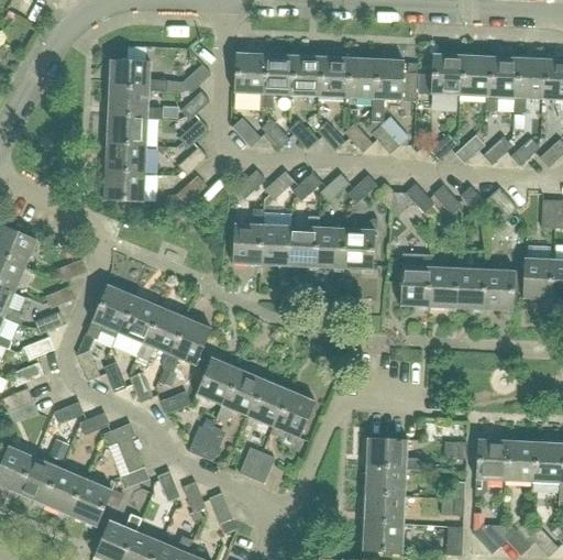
[(127,45),(125,58),(151,59),(151,46),(127,45)]
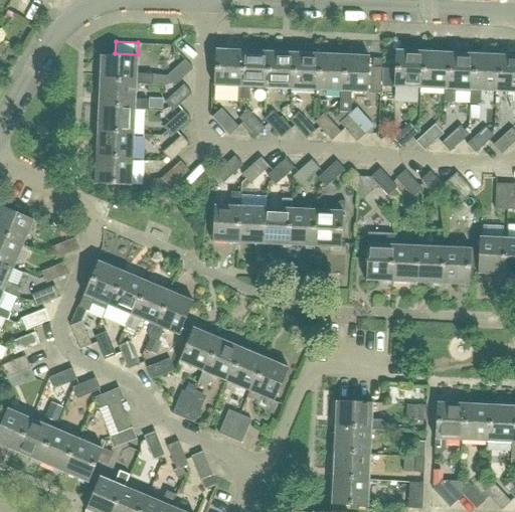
[(239,86),(241,48),(215,47),(213,84),(238,86),(239,86)]
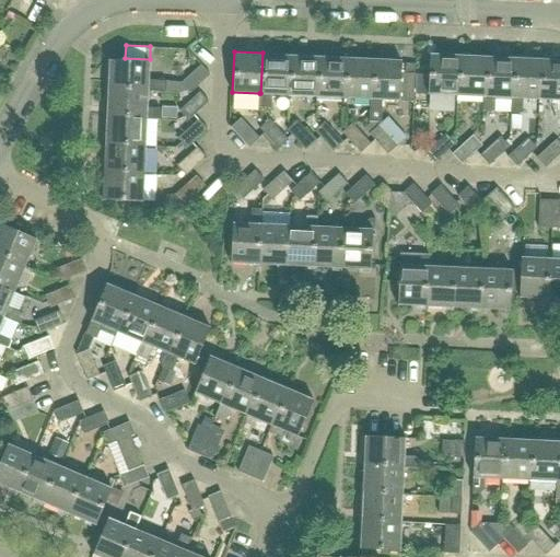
[(456,94),(458,53),(429,51),(428,72),(427,92),(456,94)]
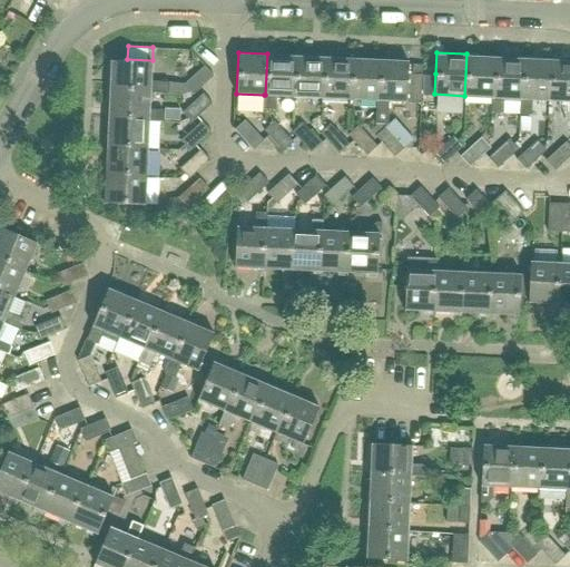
[(293,96),(295,55),(267,54),(265,95),(264,95),(264,107),(276,107),(276,96),(293,96)]
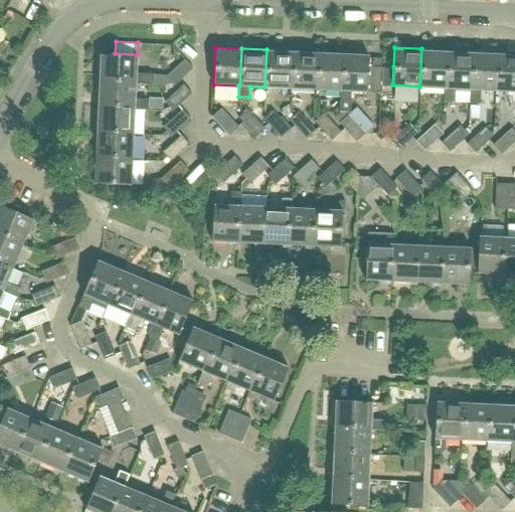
[(445,88),(447,50),(421,48),(419,87),(444,88),(445,88)]
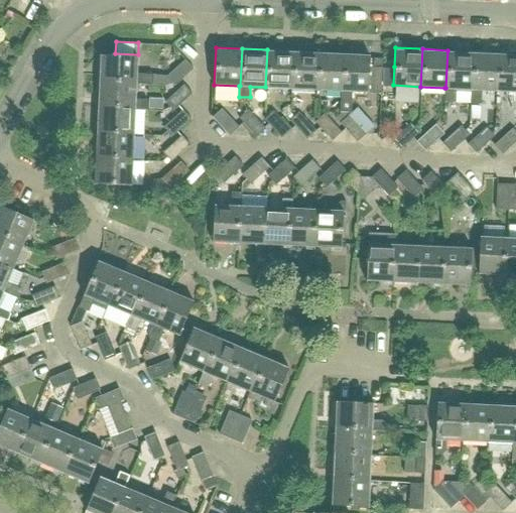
[(267,49),(265,87),(290,88),(292,50),(267,49)]
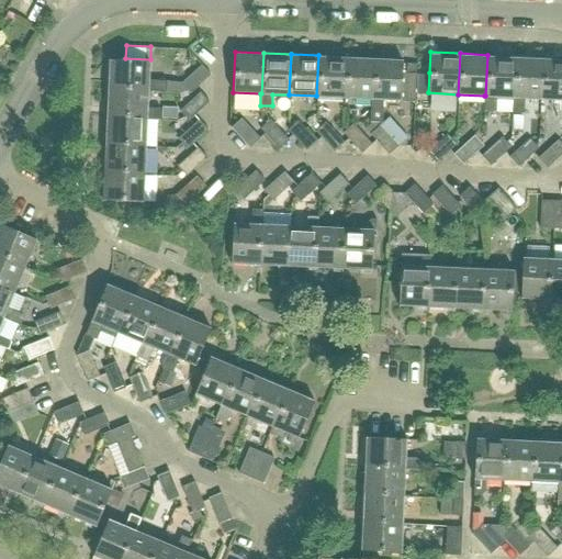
[(345,97),(346,56),(318,55),(316,96),(345,97)]
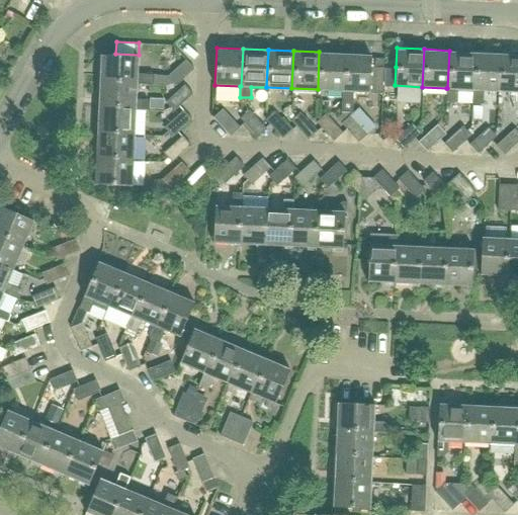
[(473,89),(475,52),(449,51),(447,88),(446,88),(446,99),(457,100),(457,88),(472,89),(473,89)]
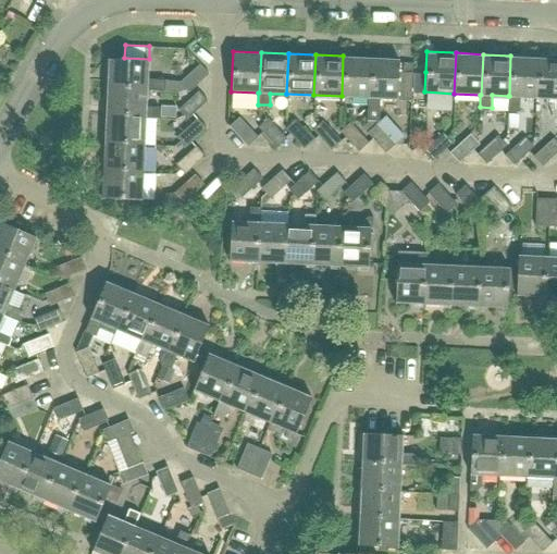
[(369,98),(371,57),(343,56),(342,96),(368,98),(369,98)]
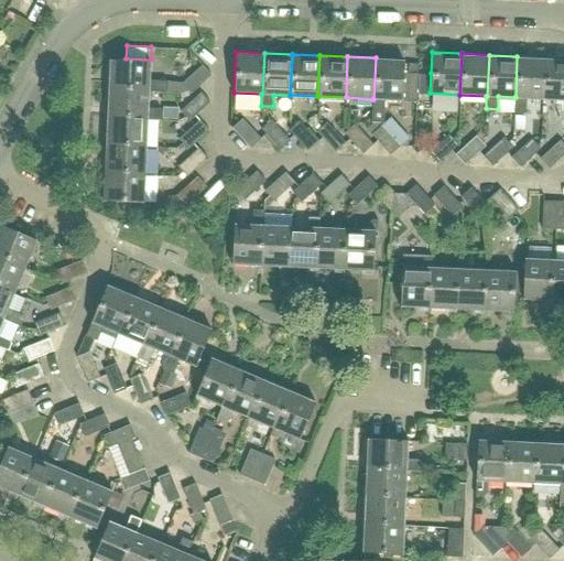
[(543,98),(544,57),(517,56),(516,97),(514,97),(514,110),(525,111),(527,98),(543,98)]
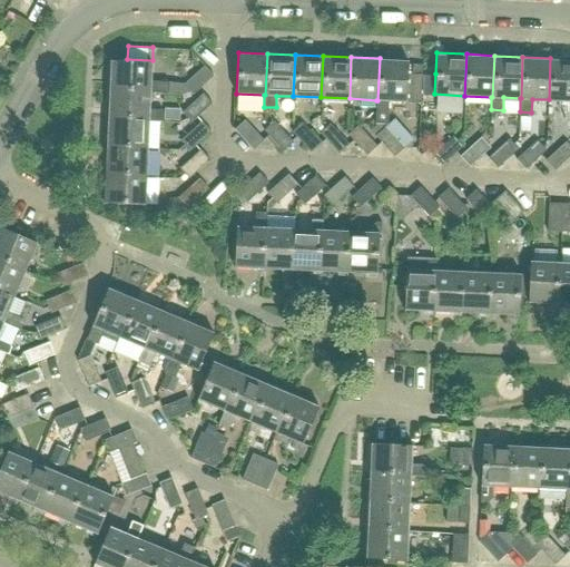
[(422,72),(408,72),(409,59),(380,58),(377,100),(376,100),(375,120),(389,120),(389,100),(421,101),(422,72)]
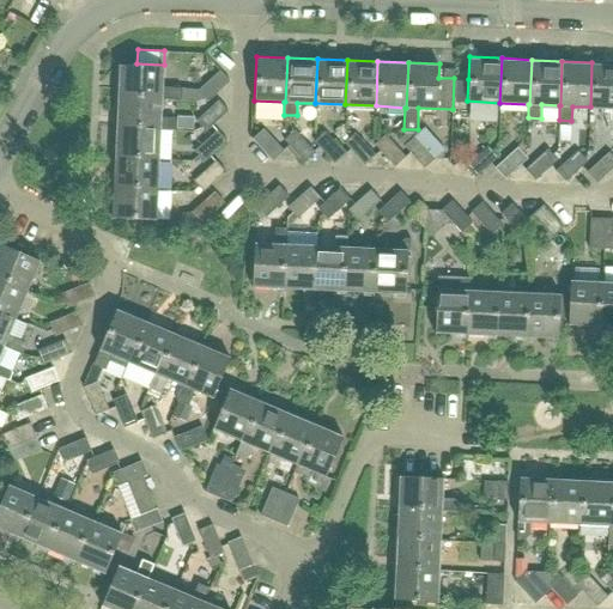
[(612,64),(592,62),(590,107),(612,108),(612,64)]
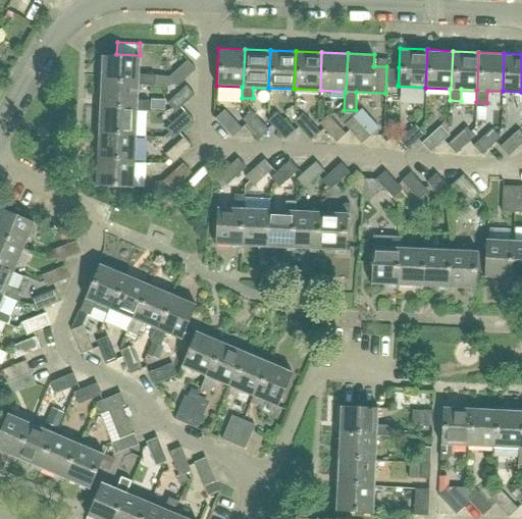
[(101,54),(100,81),(138,83),(138,82),(154,83),(155,72),(139,71),(140,55),(101,54)]
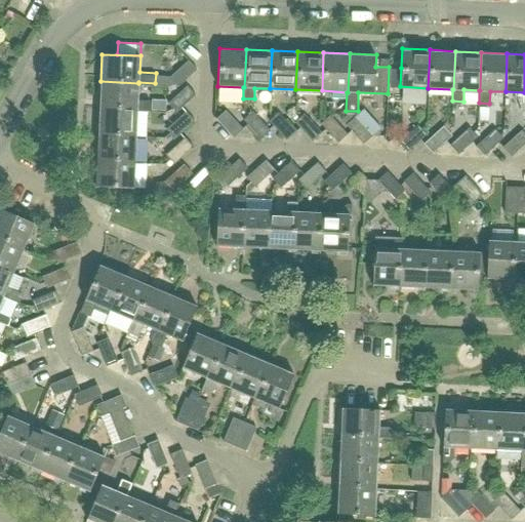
[(177,85),(184,80),(197,68),(188,57),(168,75),(177,85)]
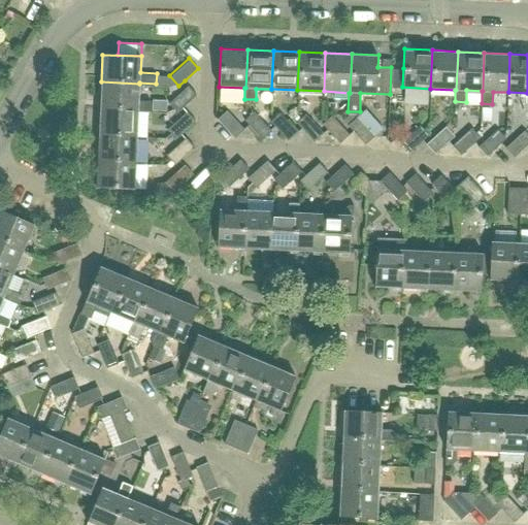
[(392,87),(402,87),(403,68),(393,67),(392,87)]
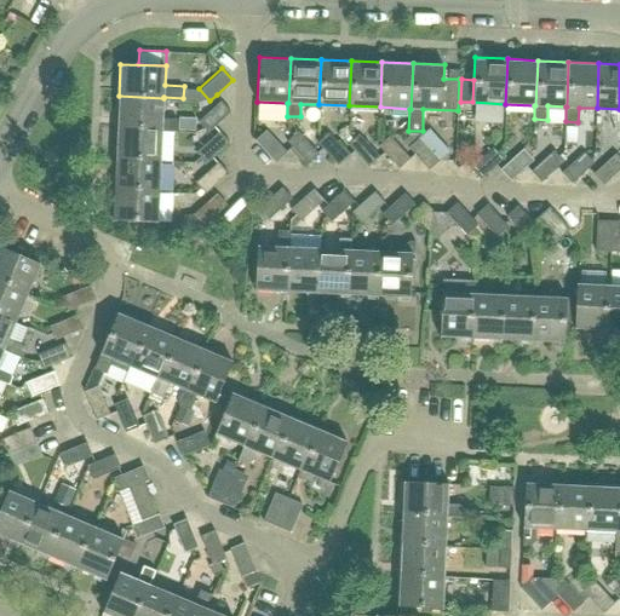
[(184,87),(183,99),(199,99),(207,97),(199,88),(184,87)]
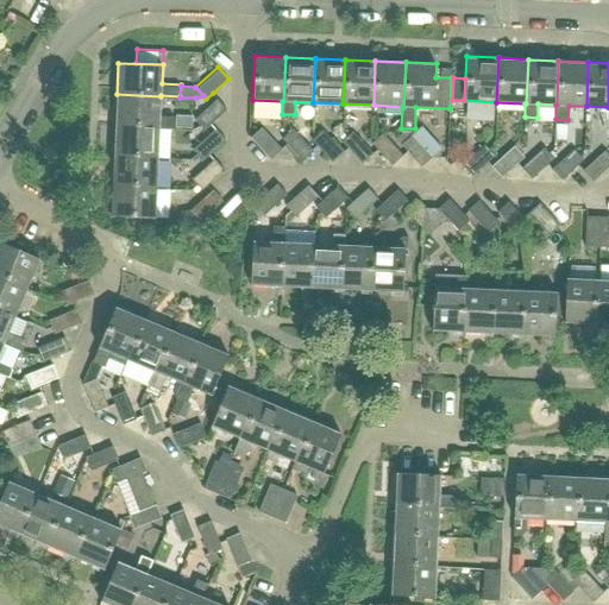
[(161,114),(161,96),(117,94),(115,124),(159,126),(173,127),(174,115),(161,114)]
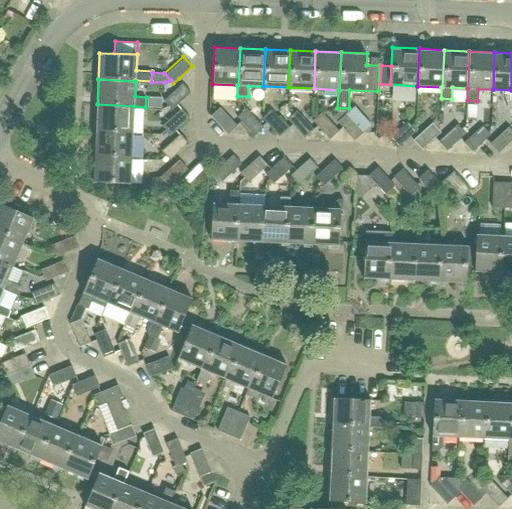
[(172,108),(177,103),(191,91),(182,82),(164,99),(172,108)]
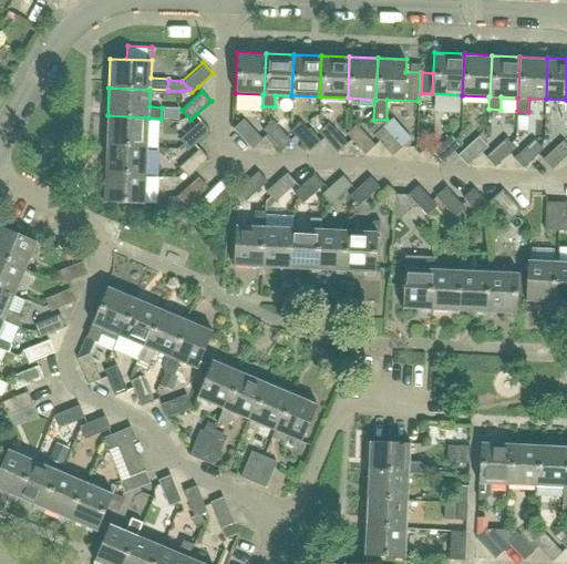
[(147,146),(148,118),(107,115),(106,144),(147,146)]
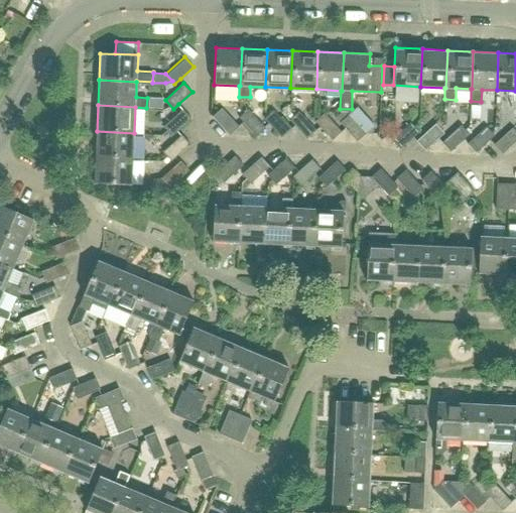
[(223,107),(213,115),(229,134),(239,125),(223,107)]
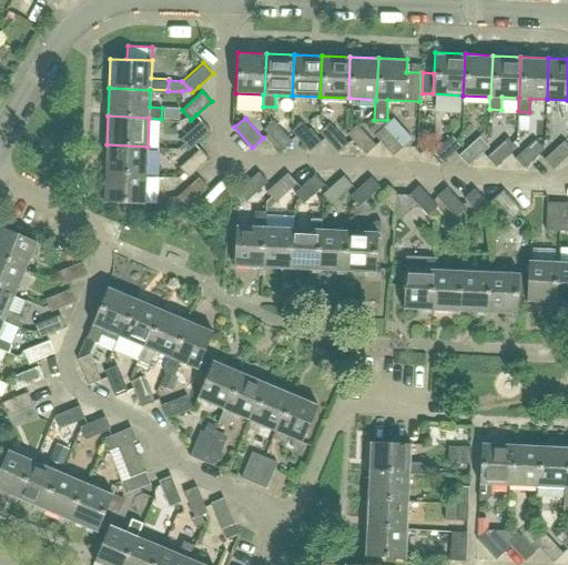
[(263,128),(269,133),(282,149),(292,139),(273,118),(263,128)]
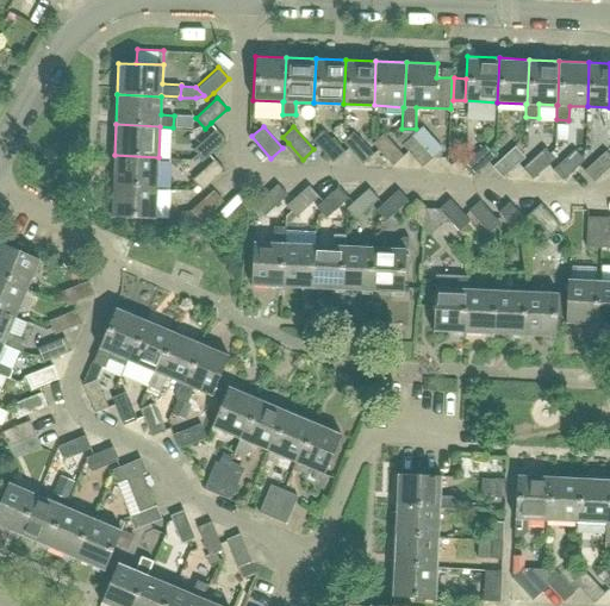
[(204,158),(211,154),(226,139),(216,127),(194,148),(204,158)]
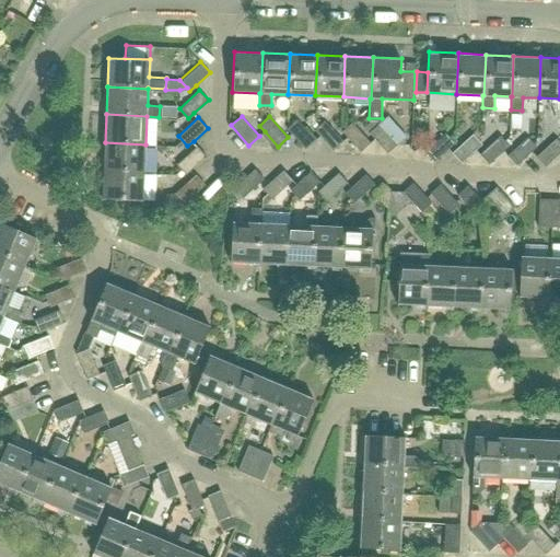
[(287,127),(292,134),(305,148),(316,139),(296,118),(287,127)]
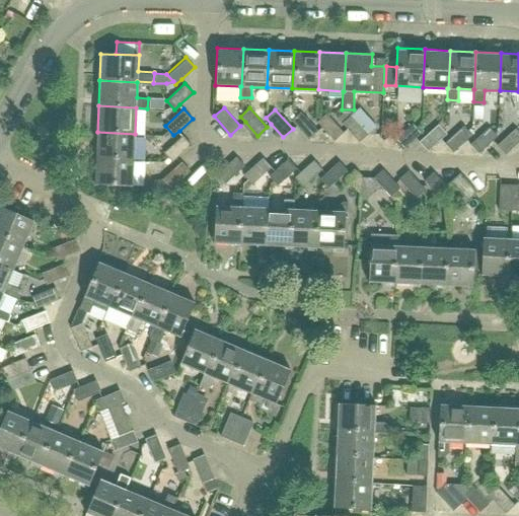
[(291,119),(297,125),(308,138),(318,130),(301,111),(291,119)]
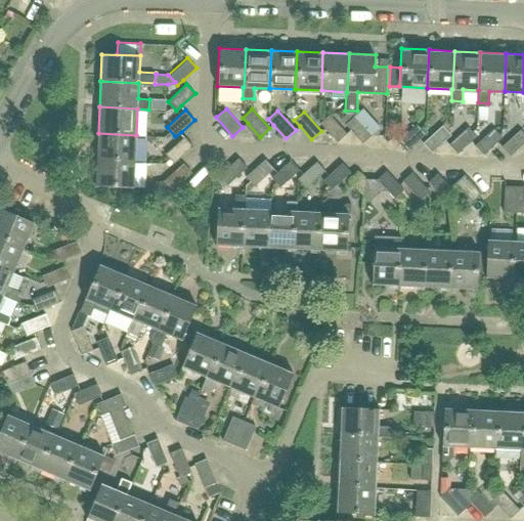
[(319,122),(325,127),(338,140),(347,132),(330,113),(319,122)]
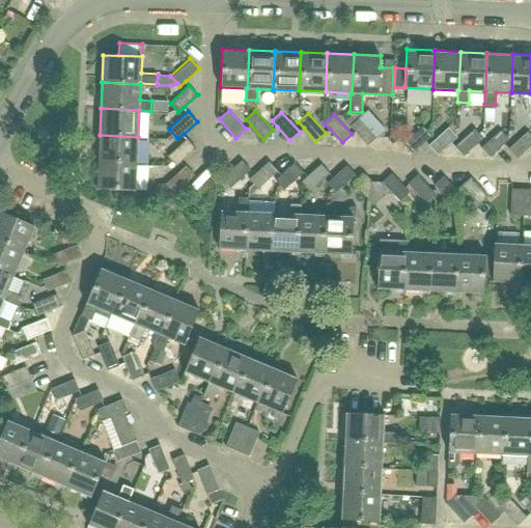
[(350,123),(356,131),(367,143),(376,135),(359,115),(350,123)]
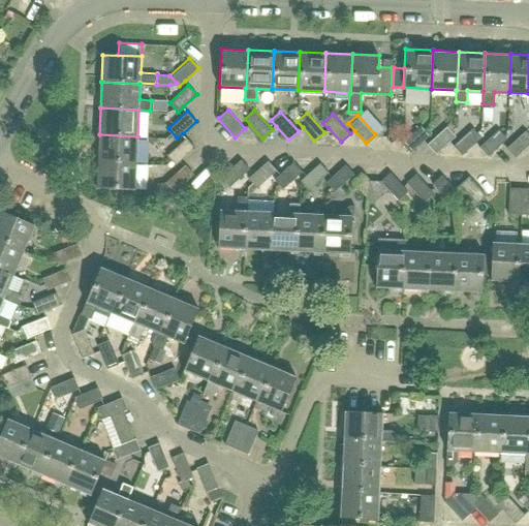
[(421,124),(401,142),(409,152),(429,133),(421,124)]
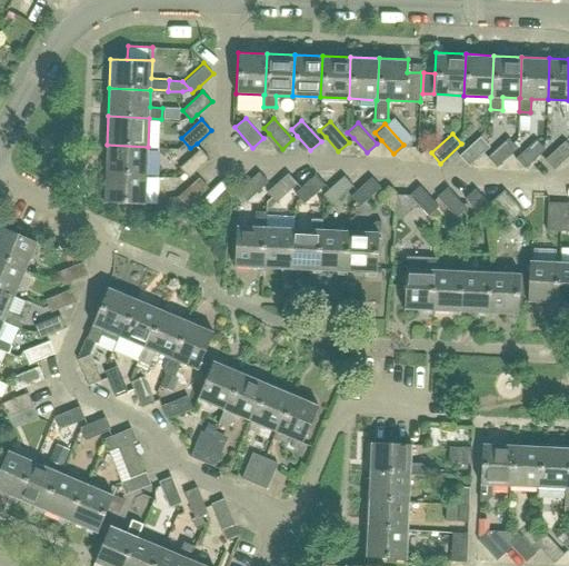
[(480,135),(459,154),(468,164),(489,145),(480,135)]
